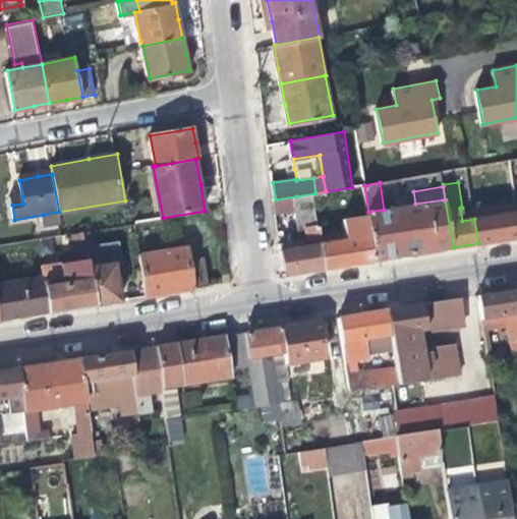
[(314,193),(296,196),(298,209),(301,228),(306,227),(320,225),(314,193)]
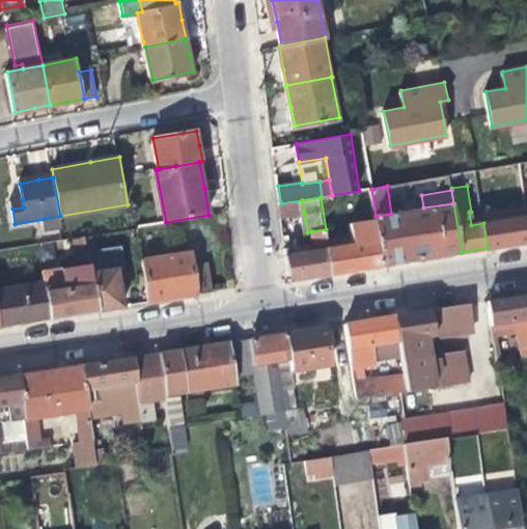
[(10,202),(12,209),(24,207),(23,200),(10,202)]
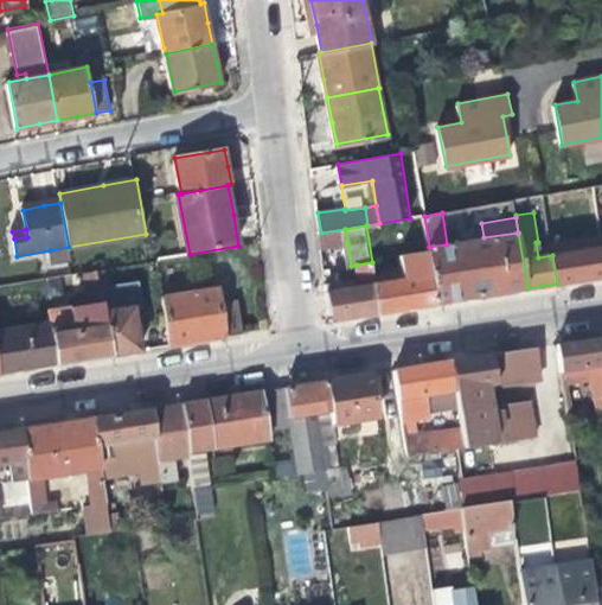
[(347,243),(345,229),(321,233),(324,248),(347,243)]
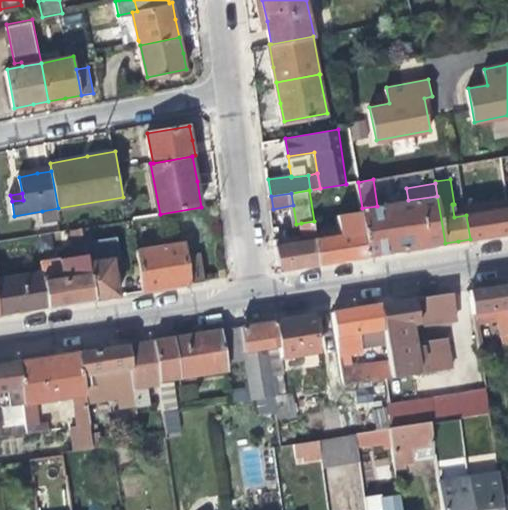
[(445,243),(437,196),(408,200),(400,202),(399,199),(395,200),(395,203),(377,206),(362,208),(366,231),(370,255),(411,248),(445,243)]
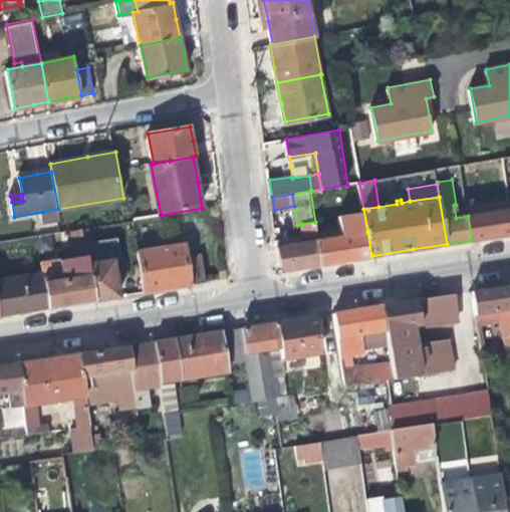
[(509,201),(491,204),(492,212),(468,216),(472,240),(497,236),(509,234),(509,201)]
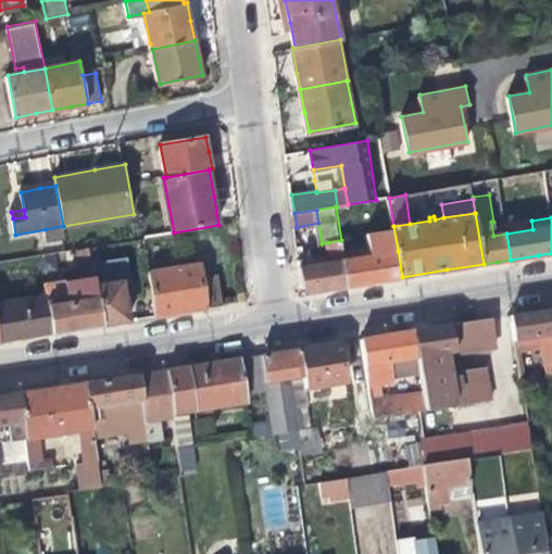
[(504,219),(493,222),(491,222),(493,236),(506,234),(505,225),(504,219)]
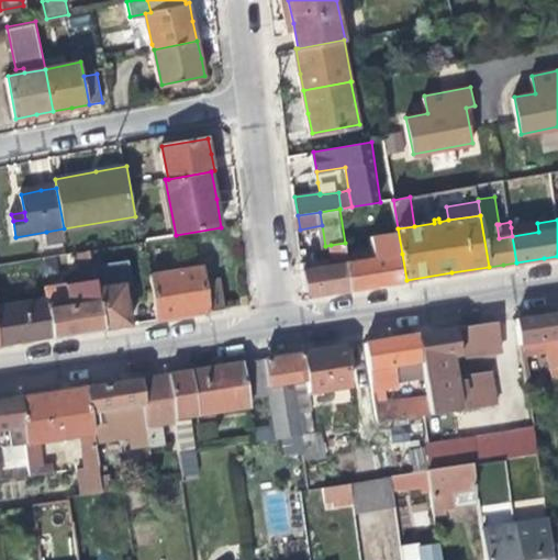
[(511,227),(512,236),(538,232),(537,223),(511,227)]
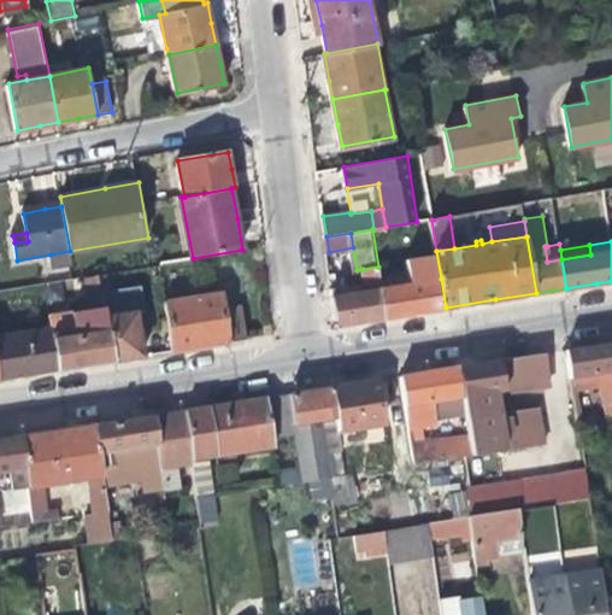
[(72,262),(70,251),(51,255),(53,265),(72,262)]
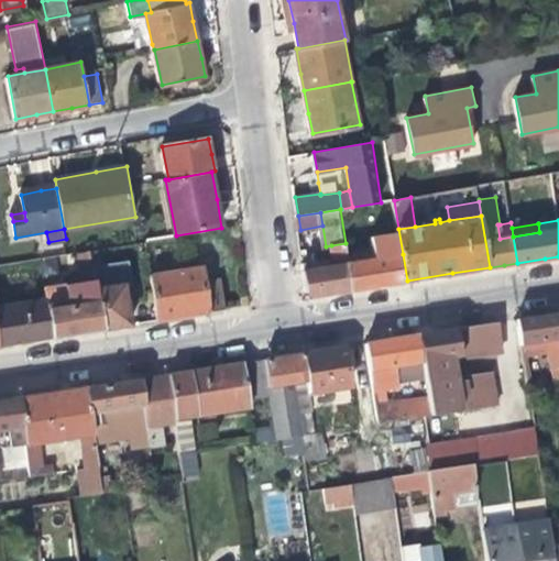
[(346,243),(331,245),(333,257),(304,262),(309,296),(336,292),(353,289),(348,256),(346,243)]
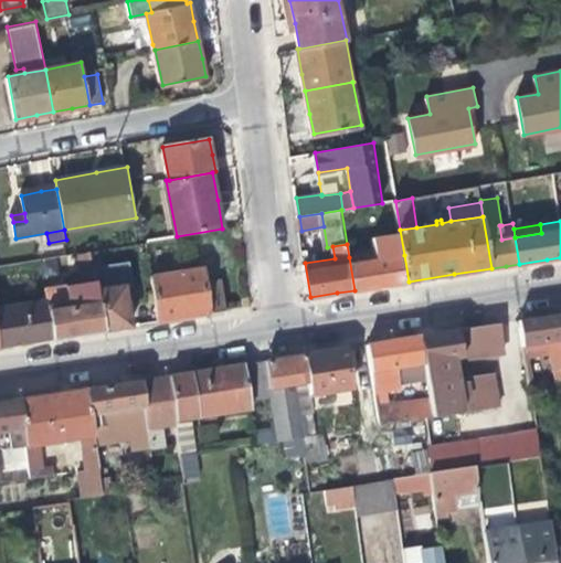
[(67,286),(70,300),(99,296),(98,289),(93,251),(77,254),(82,284),(67,286)]
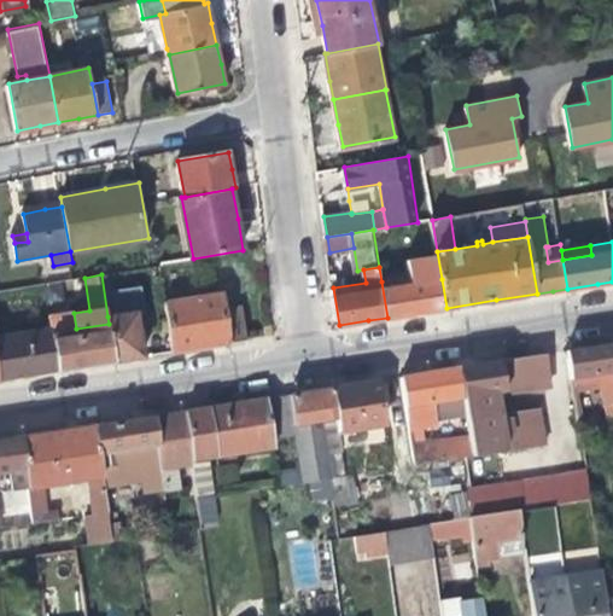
[(412,277),(381,282),(387,318),(418,313),(447,308),(442,279),(421,283),(420,278),(412,279),(412,277)]
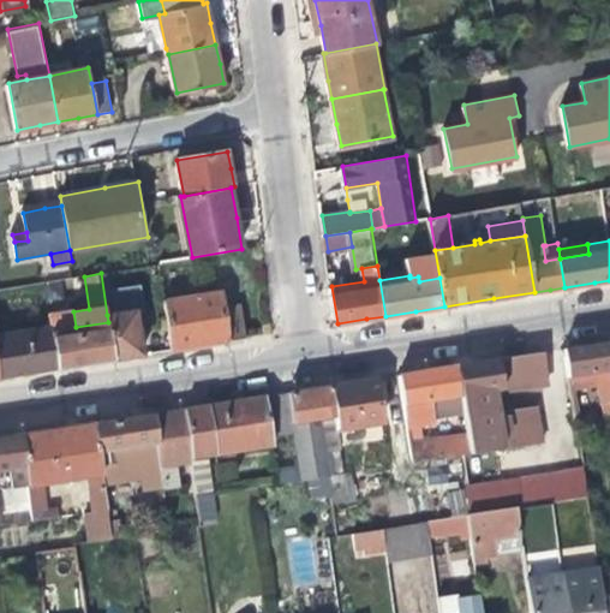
[(219,341),(229,340),(225,305),(222,291),(167,299),(174,349),(219,341)]
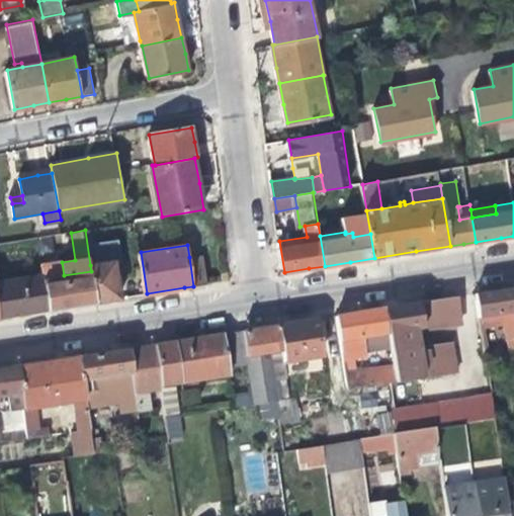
[(204,255),(189,257),(193,286),(208,284),(204,255)]
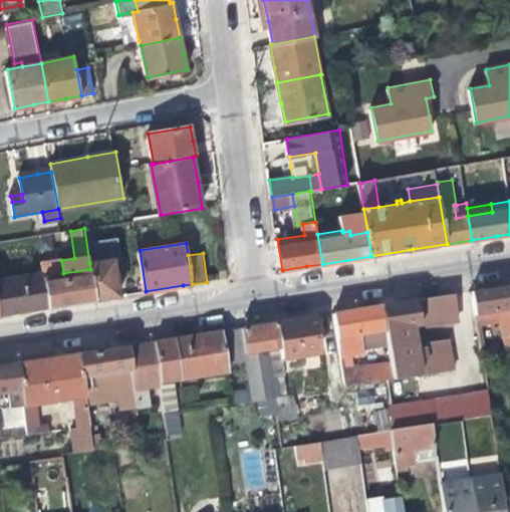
[(113,259),(89,263),(90,269),(95,299),(107,297),(119,296),(113,259)]
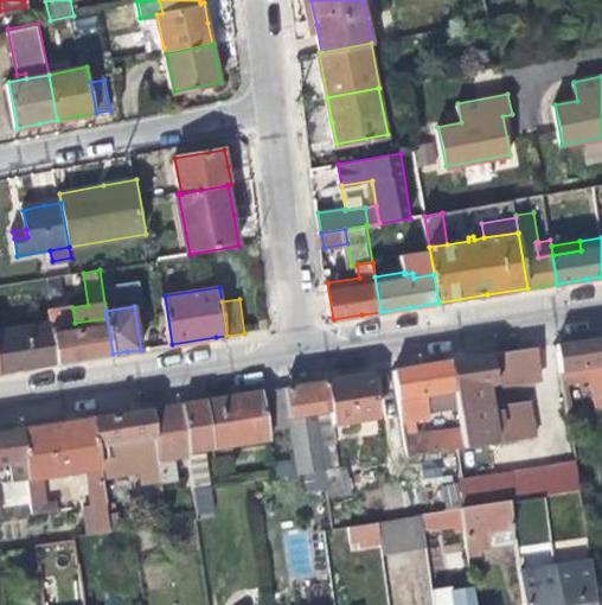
[(52,318),(55,333),(66,331),(65,324),(75,323),(72,307),(51,310),(52,318)]
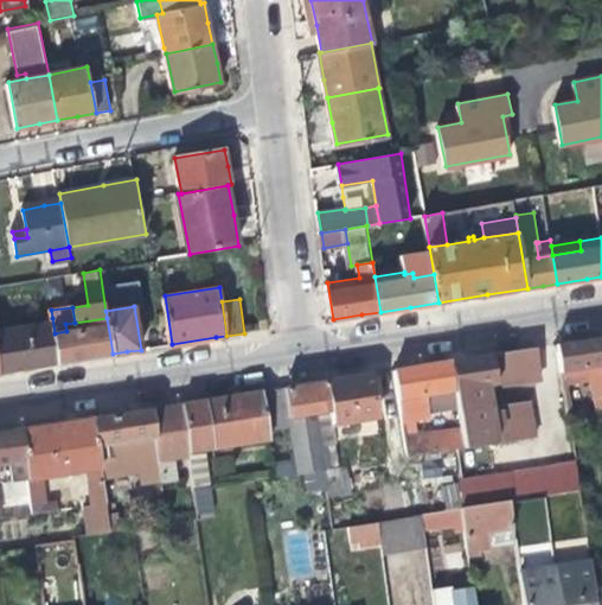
[(52,318),(0,325),(0,363),(1,371),(32,367),(58,363),(55,333),(52,318)]
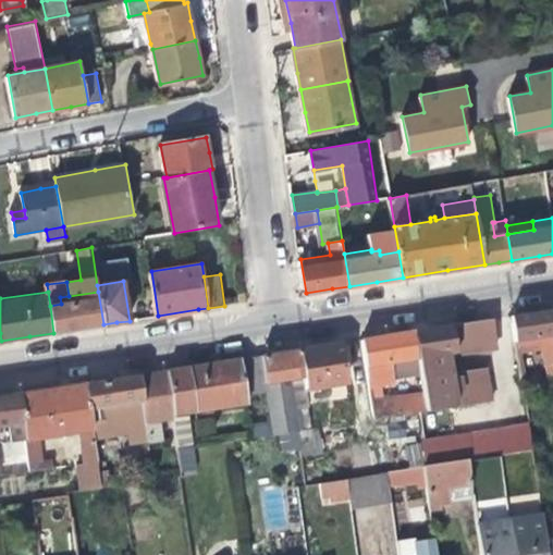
[(98,292),(69,296),(60,297),(61,304),(50,306),(53,333),(82,329),(103,324),(98,292)]
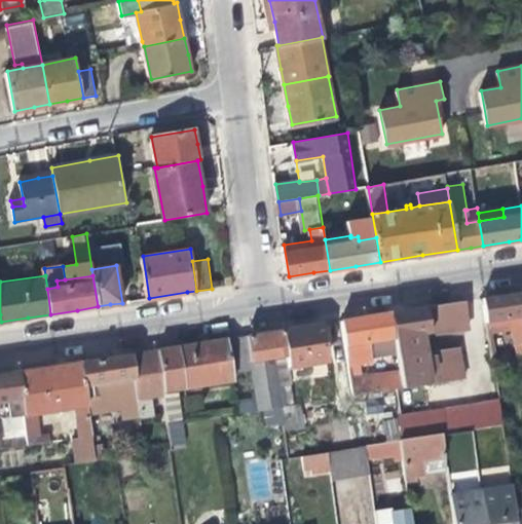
[(517,343),(521,343),(521,291),(507,293),(485,296),(490,329),(514,326),(517,343)]
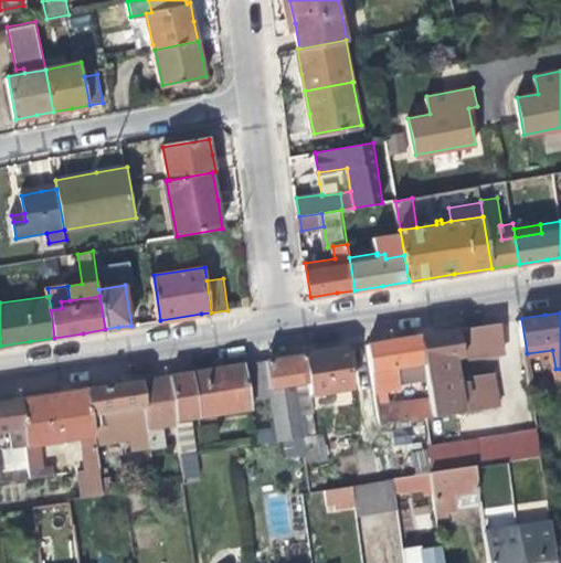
[(467,328),(423,335),(427,361),(429,371),(433,396),(435,415),(493,407),(490,395),(503,394),(499,371),(459,376),(456,356),(507,349),(503,322),(467,328)]
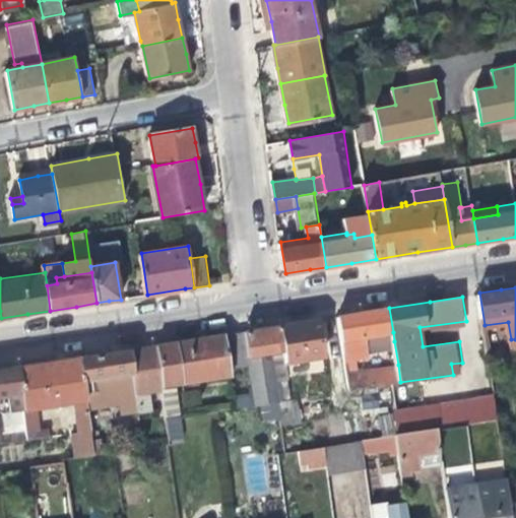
[(368,335),(393,332),(389,308),(369,311),(339,315),(344,344),(346,360),(371,355),(369,344),(368,335)]
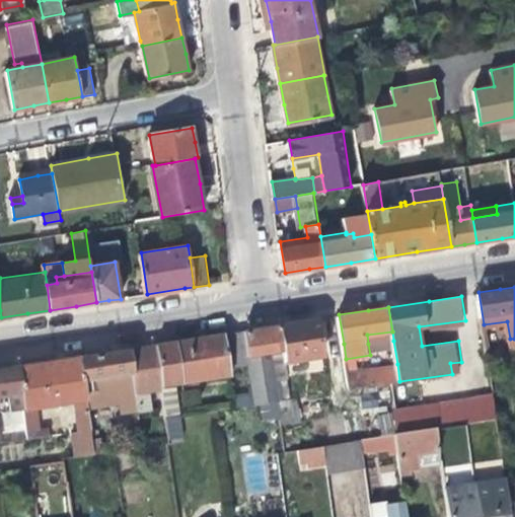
[(297,322),(280,324),(285,359),(321,354),(316,319),(297,322)]
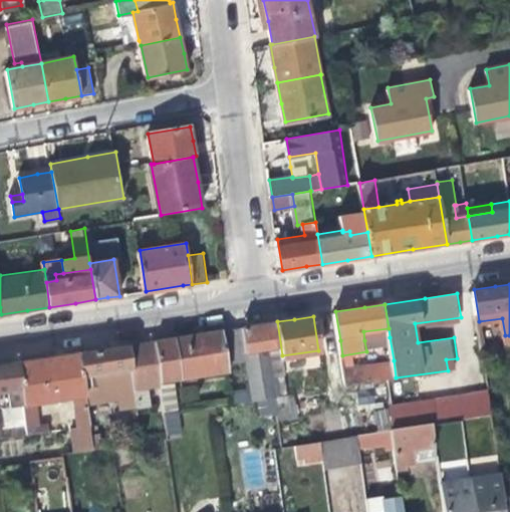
[(249,358),(254,388),(256,400),(260,399),(276,397),(288,395),(282,355),(277,321),(255,325),(225,330),(230,361),(249,358)]
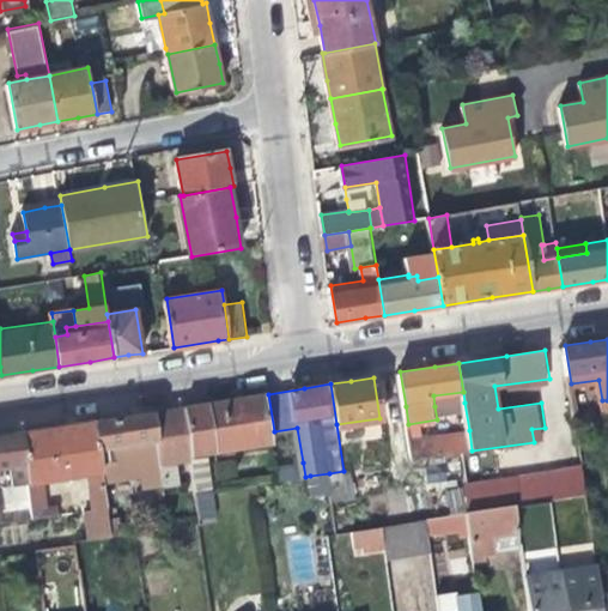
[(435,406),(464,403),(463,392),(433,395),(435,406)]
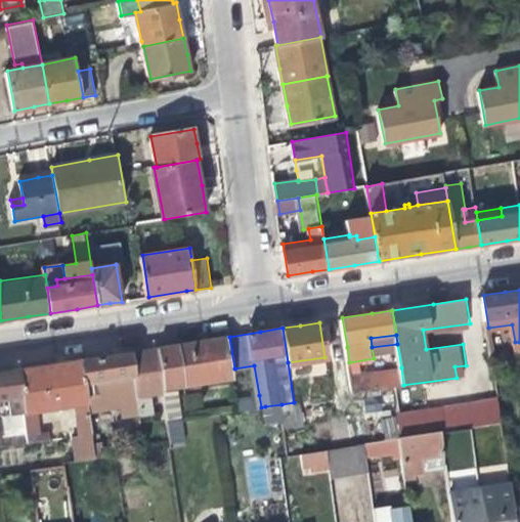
[(235,376),(234,368),(229,337),(203,341),(159,347),(164,380),(181,377),(182,384),(235,376)]
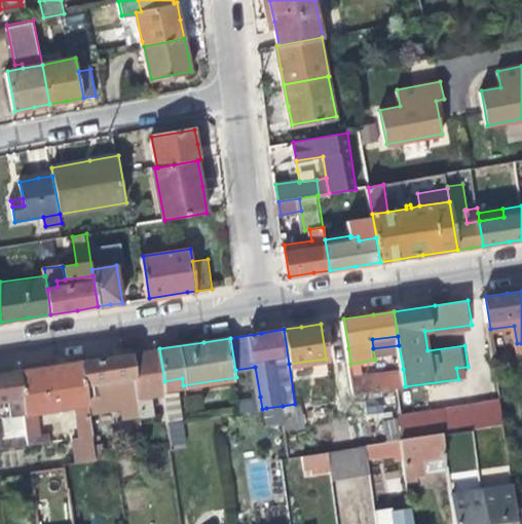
[(135,375),(139,398),(151,396),(166,394),(164,381),(159,348),(148,350),(132,352),(135,375)]
